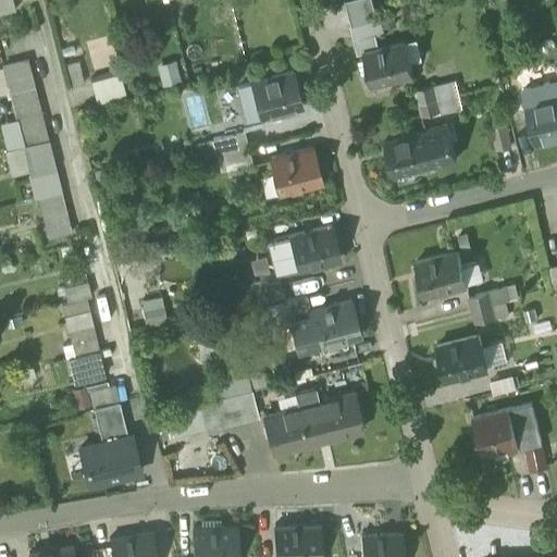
[(12,0),(0,0),(0,13),(15,10),(12,0)]
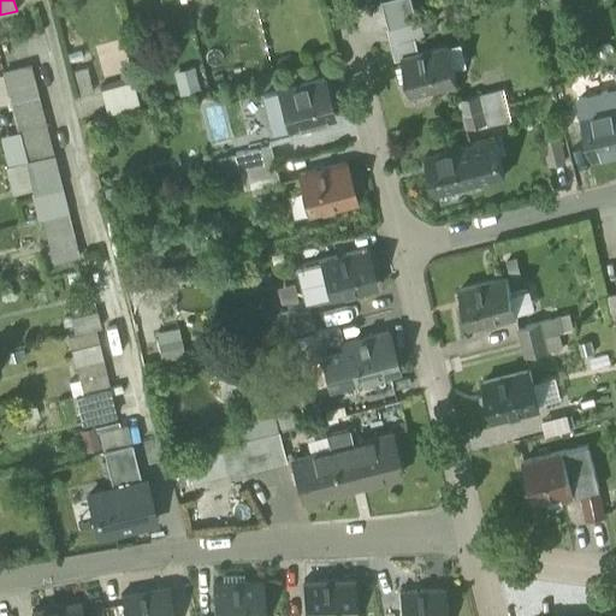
[(381,0),(383,0),(390,28),(413,22),(413,23),(418,22),(412,0),(381,0)]
